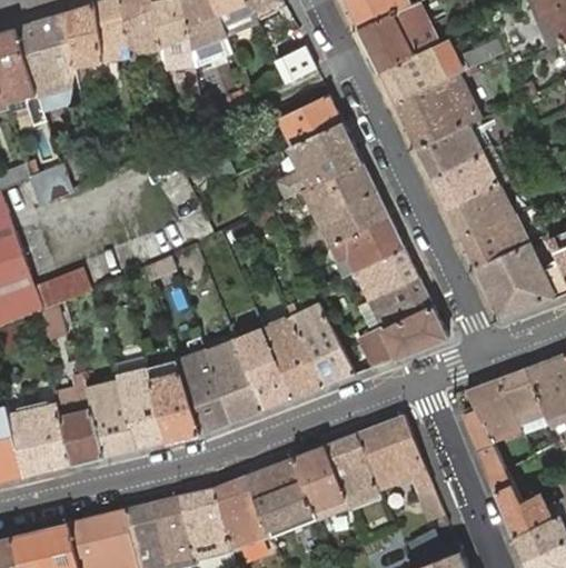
[(100,51),(102,58),(109,57),(115,56),(128,53),(120,0),(101,0),(93,3),(101,51),(100,51)]
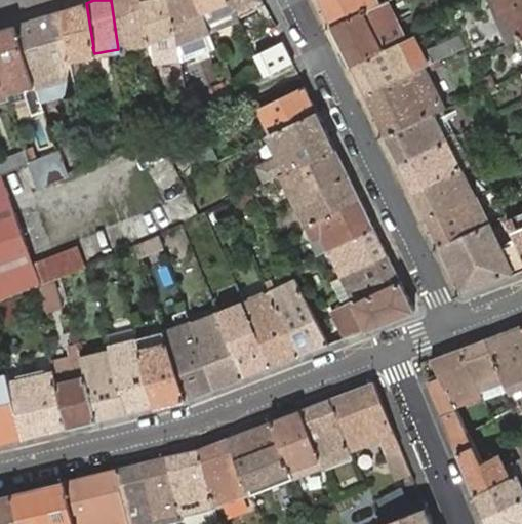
[(111,0),(118,49),(119,53),(139,45),(142,59),(141,61),(144,75),(150,72),(150,68),(151,68),(149,56),(147,42),(141,4),(139,0),(111,0)]
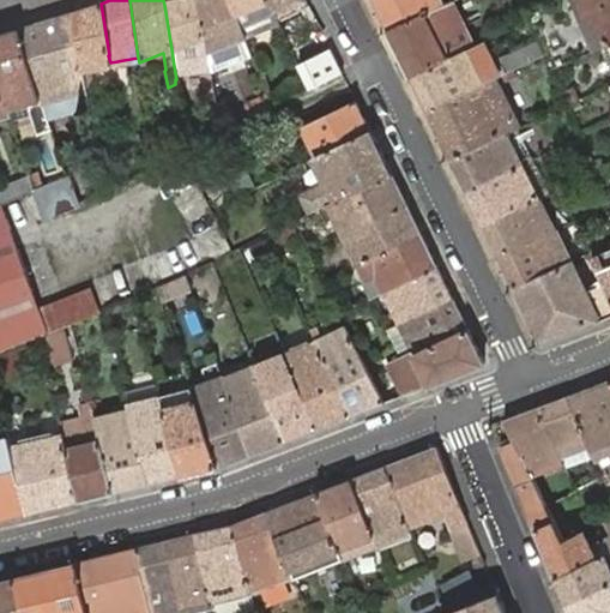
[(174,66),(205,53),(203,36),(197,0),(163,0),(164,5),(171,49),(174,66)]
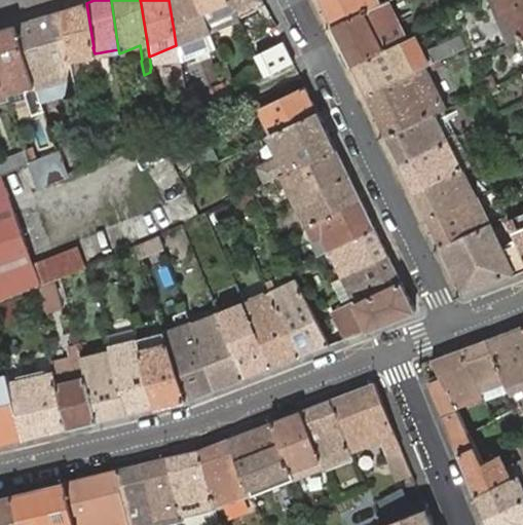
[(169,0),(174,31),(176,45),(178,44),(206,33),(208,32),(204,22),(196,0),(169,0)]
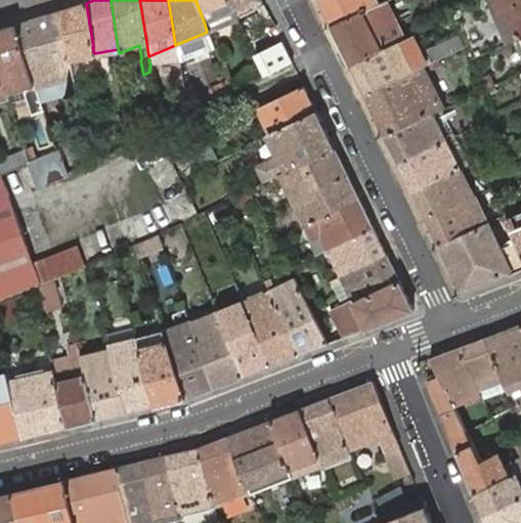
[(225,0),(196,0),(204,22),(230,10),(225,0)]
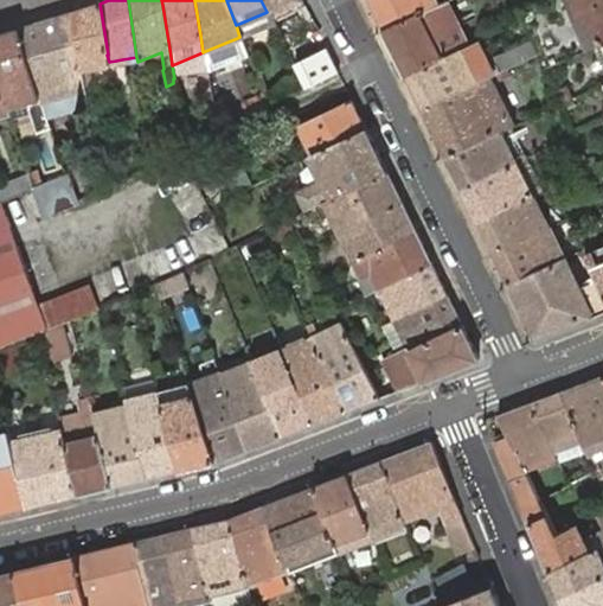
[(261,0),(267,12),(271,21),(303,5),(301,0),(261,0)]
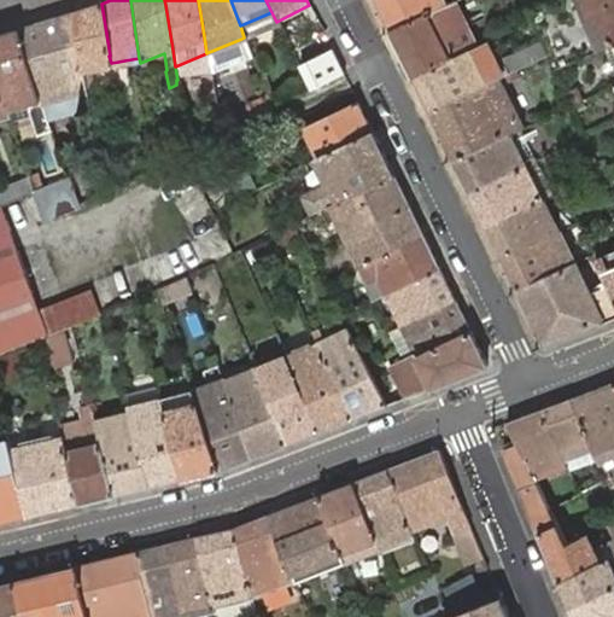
[(372,0),(387,31),(425,15),(442,7),(443,6),(439,0),(372,0)]
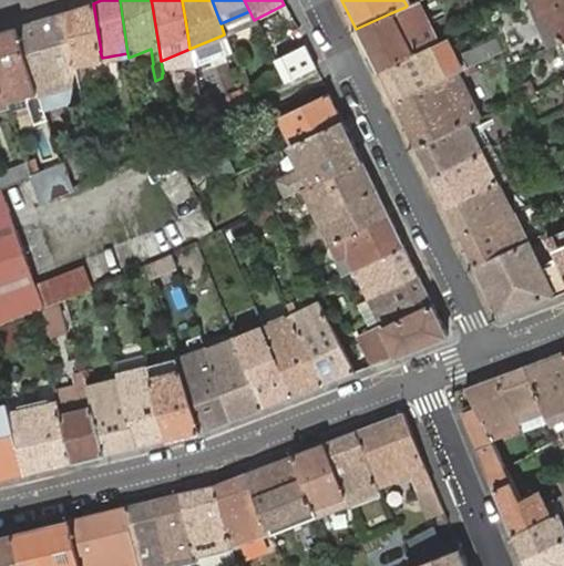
[(563,0),(508,0),(483,10),(488,20),(498,41),(502,51),(508,64),(553,44),(563,41),(563,40),(563,0)]
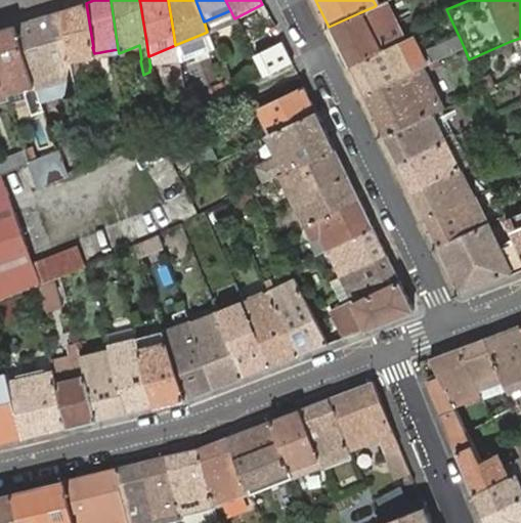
[(360,12),(329,27),(348,66),(380,51),(394,45),(397,43),(403,40),(384,1),(375,6),(360,12)]
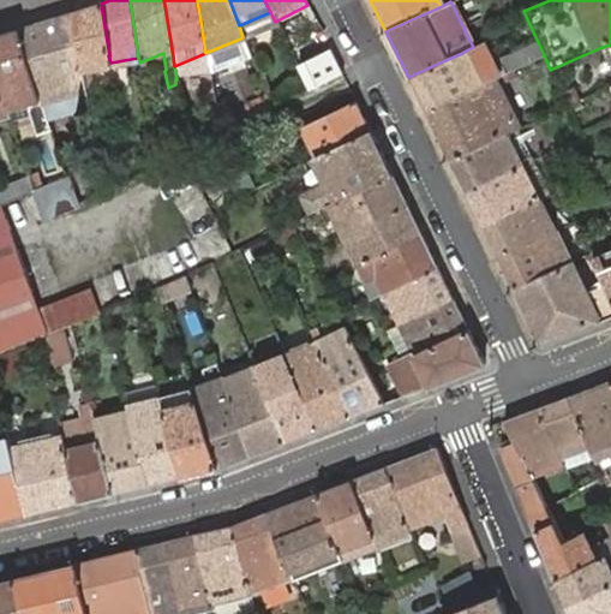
[(89,67),(111,65),(111,63),(108,55),(109,55),(101,4),(72,12),(82,69),(85,89),(93,87),(89,67)]
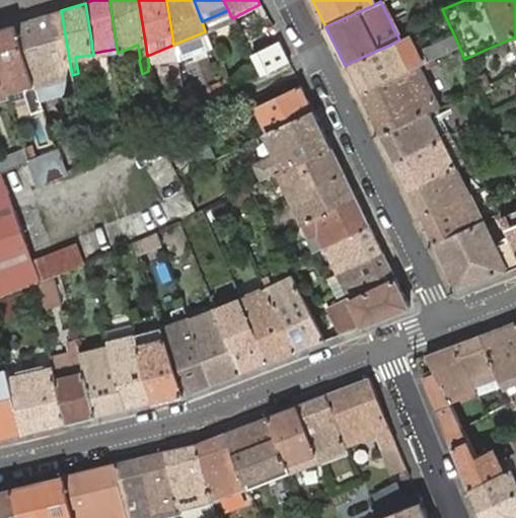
[(59,80),(72,76),(72,75),(69,58),(61,10),(15,24),(34,85),(35,87),(52,83),(59,80)]
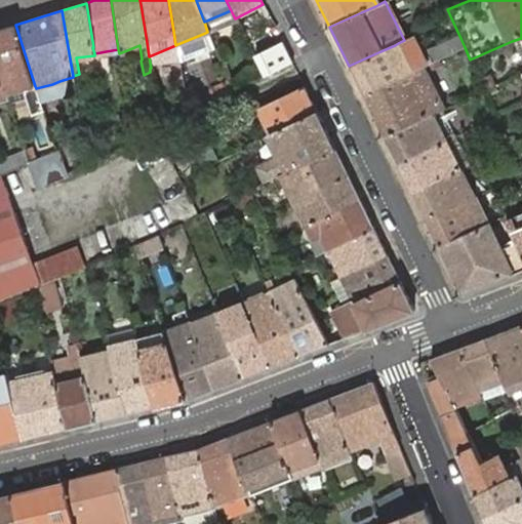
[(31,115),(43,111),(36,88),(35,86),(15,25),(0,29),(0,75),(6,94),(23,89),(29,108),(31,115)]
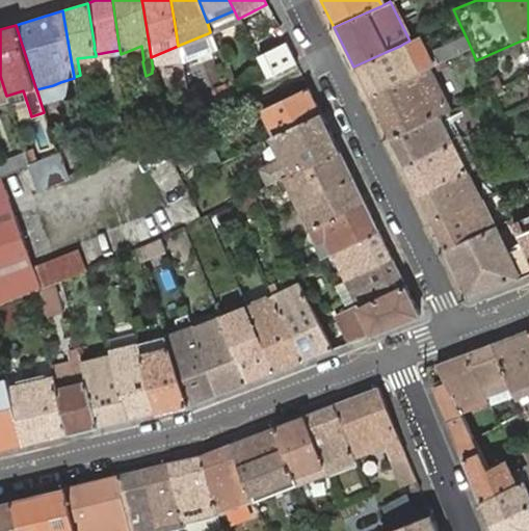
[(208,33),(180,45),(186,60),(214,48),(208,33)]
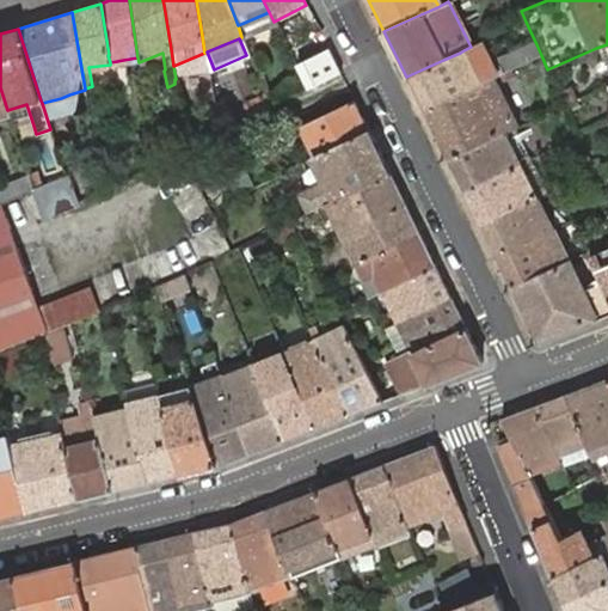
[(492,69),(480,43),(471,47),(464,50),(480,84),(491,79),(497,77),(492,69)]
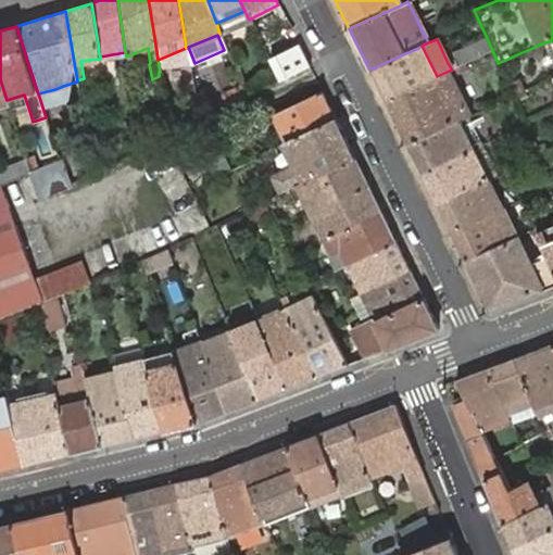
[(492,50),(488,40),(451,57),(453,61),(448,63),(452,70),(479,57),(492,50)]
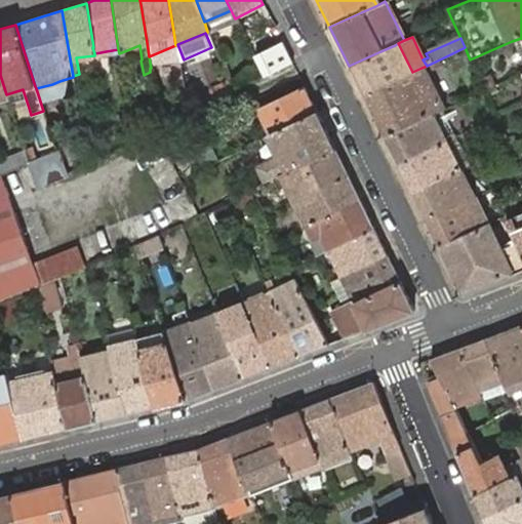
[(521,40),(521,38),(512,41),(521,65),(521,40)]
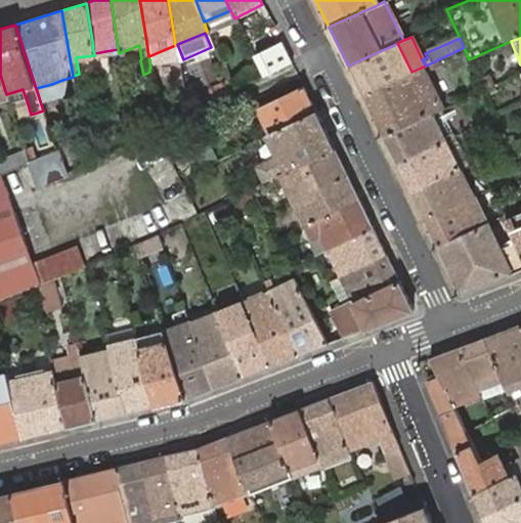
[(380,51),(348,66),(362,94),(411,72),(397,43),(394,45),(380,51)]
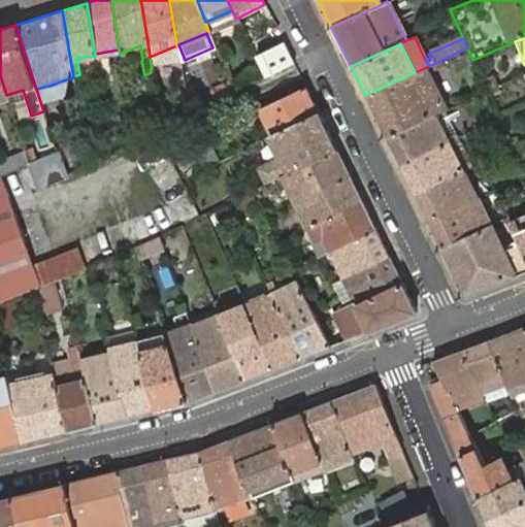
[(257,62),(264,77),(293,63),(286,48),(257,62)]
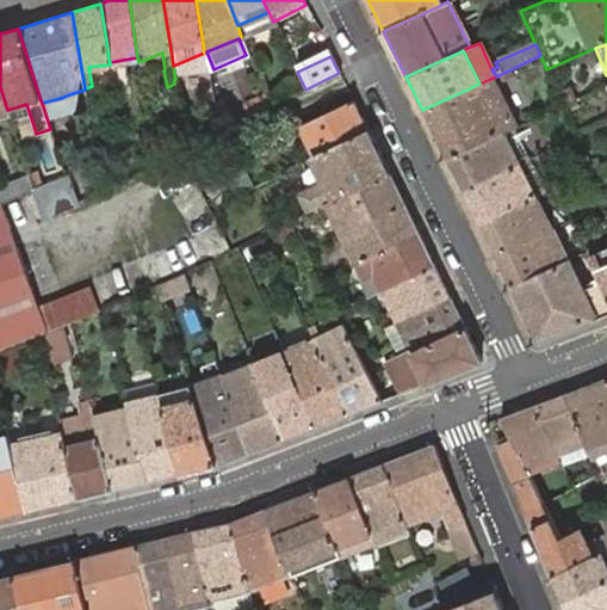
[(496,76),(490,79),(495,86),(496,87),(531,72),(526,62),(496,76)]
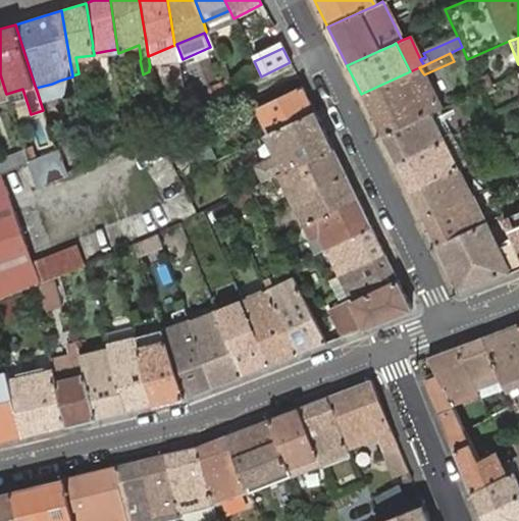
[(436,109),(439,108),(436,102),(427,107),(413,77),(423,73),(419,67),(410,71),(361,94),(380,136),(430,113),(436,109)]
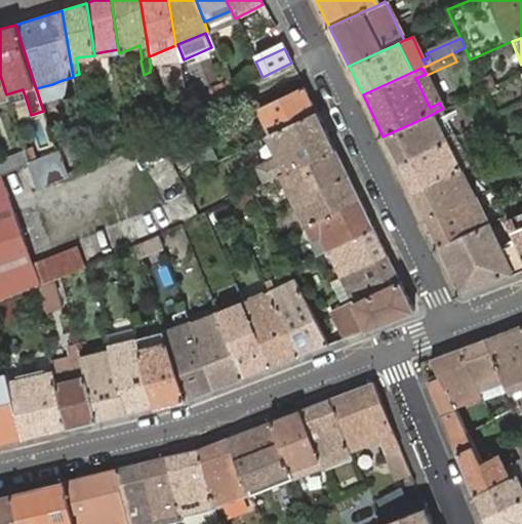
[(430,108),(439,103),(426,74),(415,78),(430,108)]
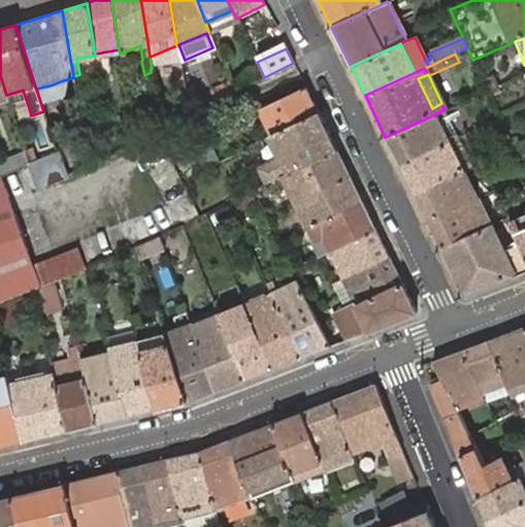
[(210,91),(216,101),(231,93),(227,83),(210,91)]
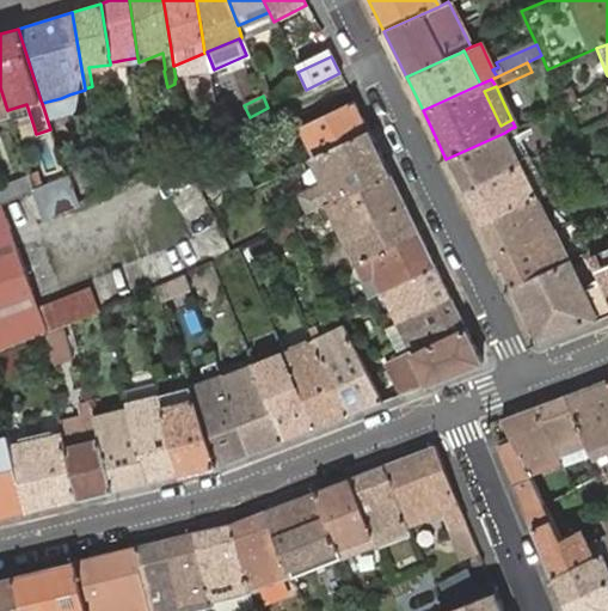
[(368,130),(352,101),(299,127),(313,157),(368,130)]
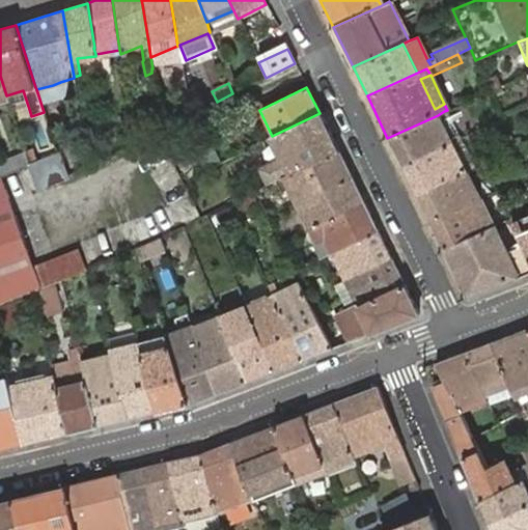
[(459,139),(444,111),(438,115),(451,143),(459,139)]
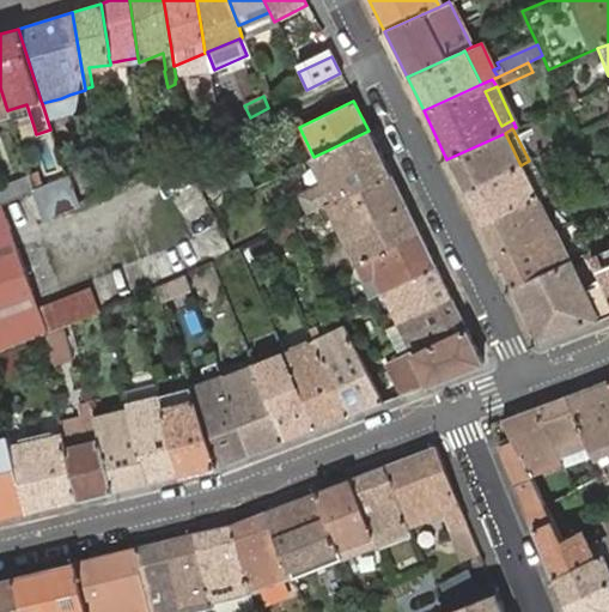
[(369,131),(314,157),(326,182),(315,187),(300,194),(298,195),(306,214),(318,210),(324,206),(335,201),(389,175),(369,131)]
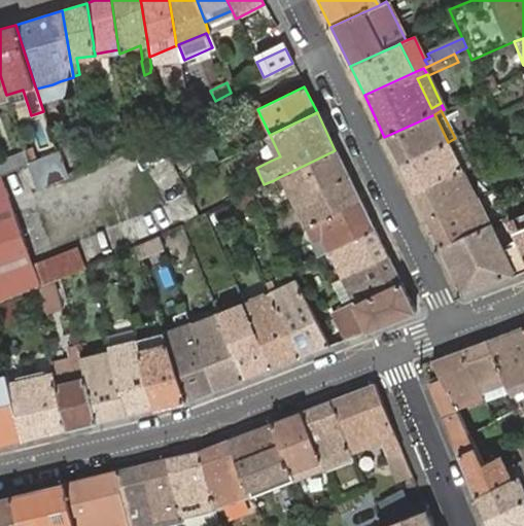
[(398,165),(448,142),(434,114),(384,137),(398,165)]
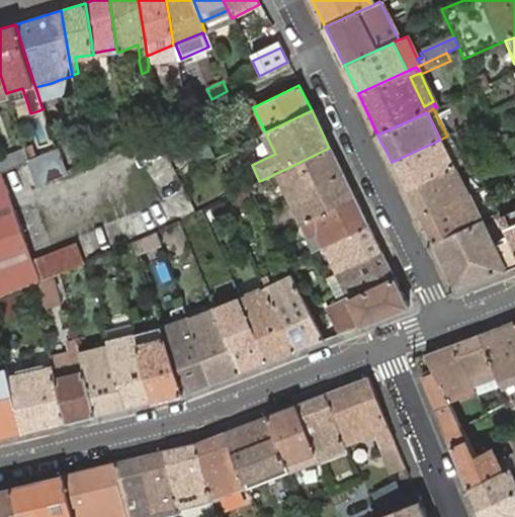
[(99,150),(92,130),(82,134),(83,137),(88,153),(99,150)]
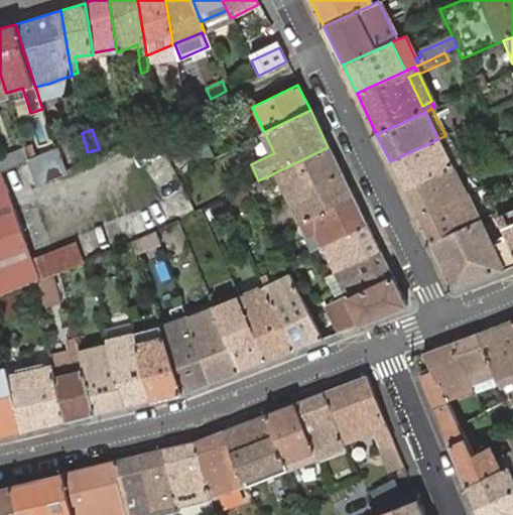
[(459,163),(445,135),(438,139),(390,161),(403,188),(452,166),(459,163)]
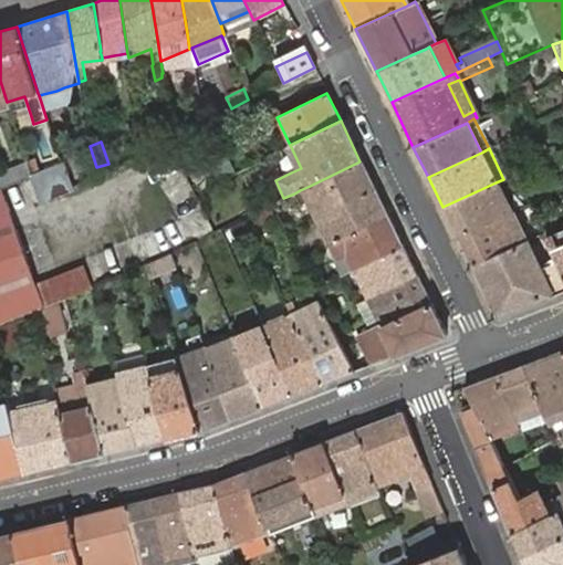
[(0,188),(30,175),(25,161),(0,170),(0,188)]
